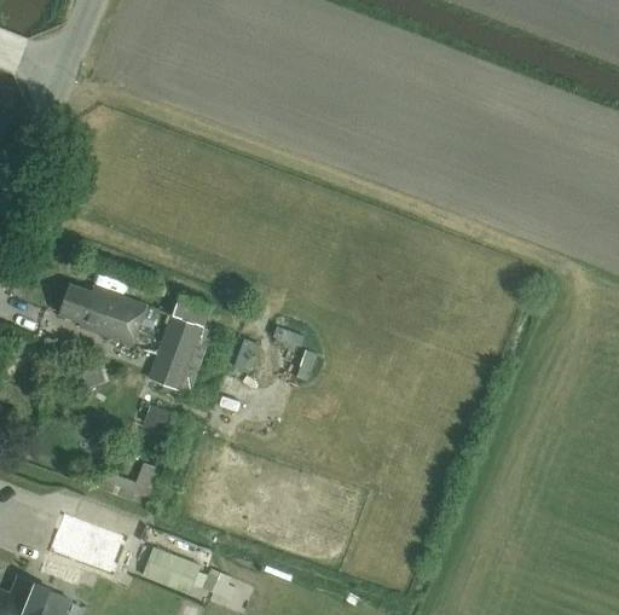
[(92,289),(70,282),(59,311),(81,319),(80,323),(132,342),(146,303),(94,284),(92,289)]
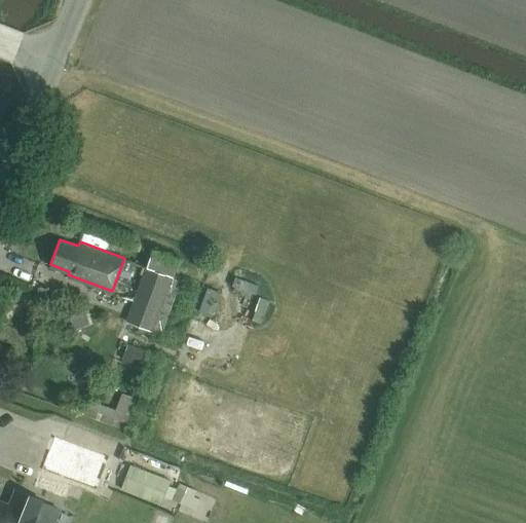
[(181,279),(146,266),(126,321),(140,325),(138,332),(151,336),(153,330),(161,333),(181,279)]
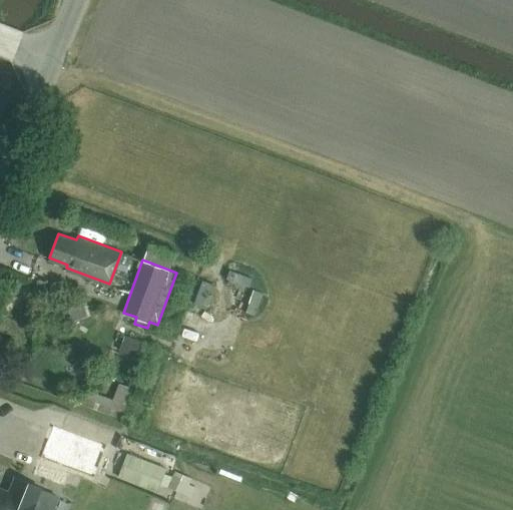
[(144,342),(124,334),(118,350),(138,357),(144,342)]
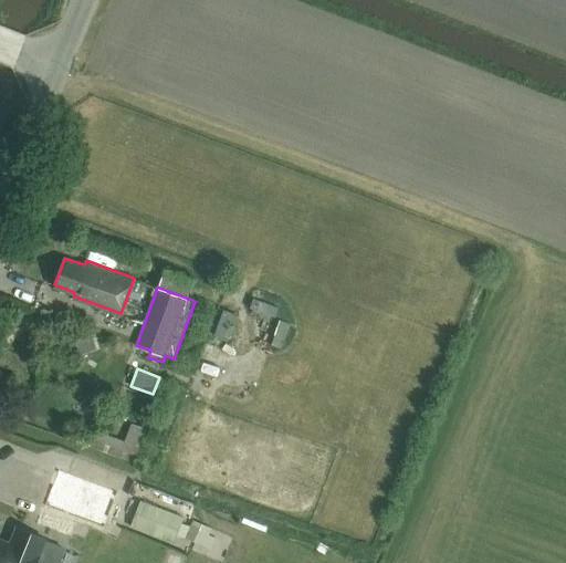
[(148,428),(132,421),(125,439),(97,429),(91,445),(136,461),(148,428)]
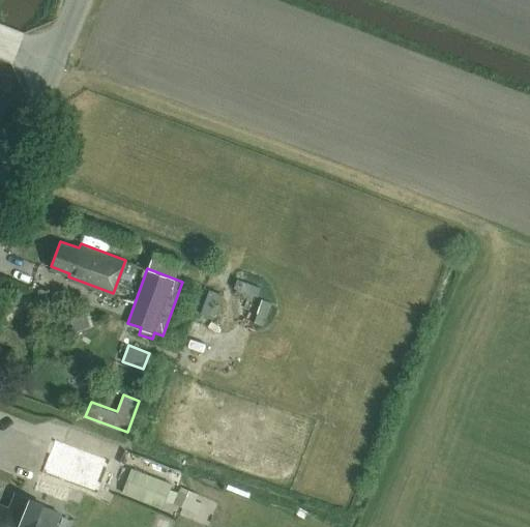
[(0,526),(31,526),(41,502),(16,492),(9,507),(0,503),(0,526)]
